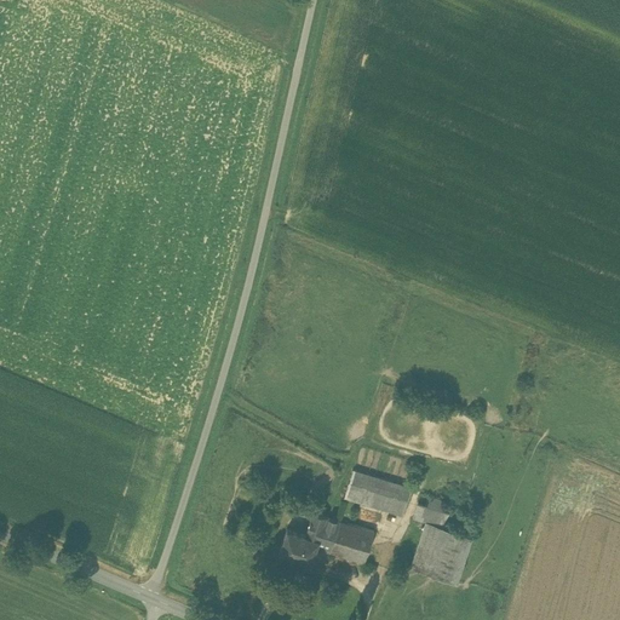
[(412,488),(352,471),(345,499),(402,516),(412,488)]
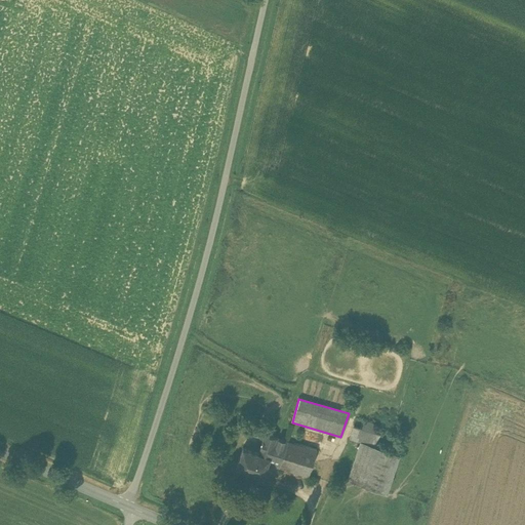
[(357,416),(354,426),(378,434),(381,423),(357,416)]
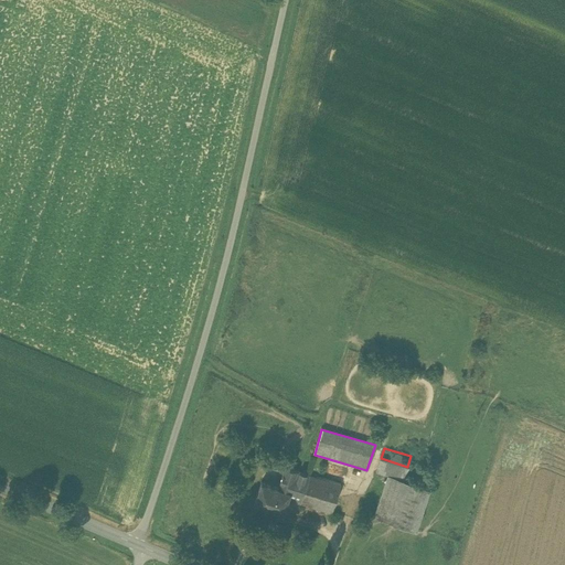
[(407,467),(381,458),(375,472),(387,476),(402,480),(408,467),(407,467)]
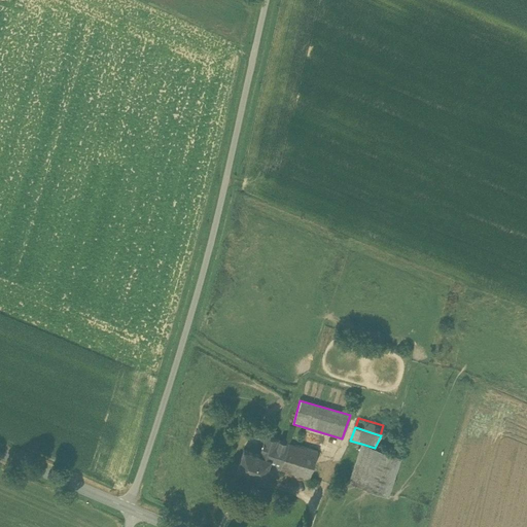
[(271,459),(268,466),(283,471),(291,445),(266,436),(259,455),(271,459)]
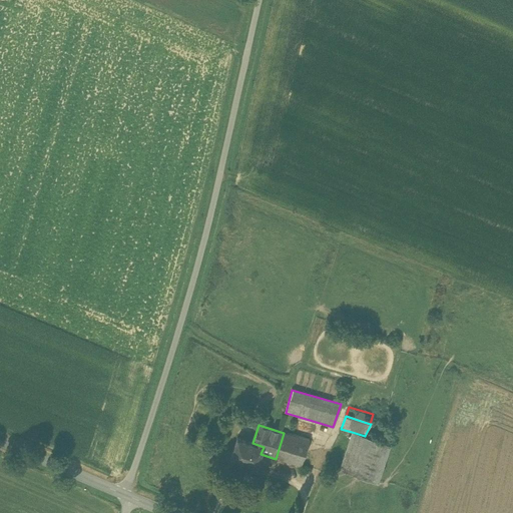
[(365,436),(352,432),(340,470),(378,482),(390,444),(365,436)]
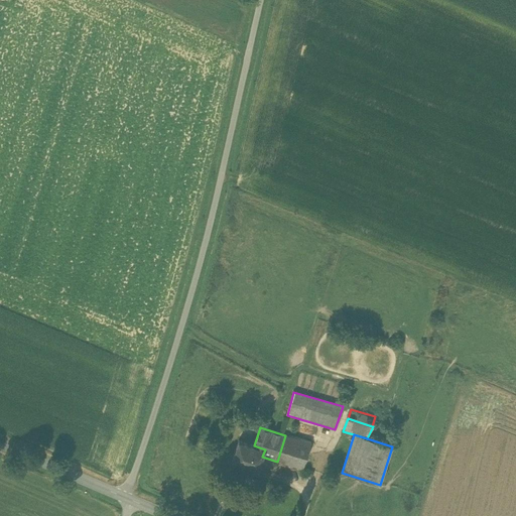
[(310,442),(285,435),(277,462),(302,470),(310,442)]
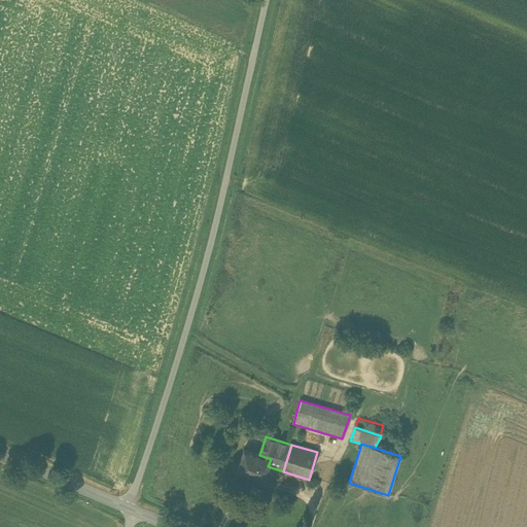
[(271,459),(259,455),(243,450),(237,470),(254,477),(254,478),(261,481),(261,479),(264,480),(268,466),(271,459)]
